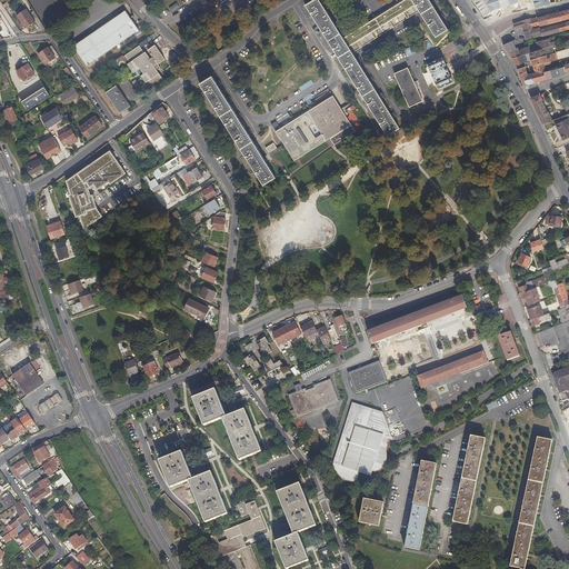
[(312,0),(307,3),(388,136),(399,129),(383,102),(352,51),(356,50),(347,36),(343,38),(320,0),(312,0)]
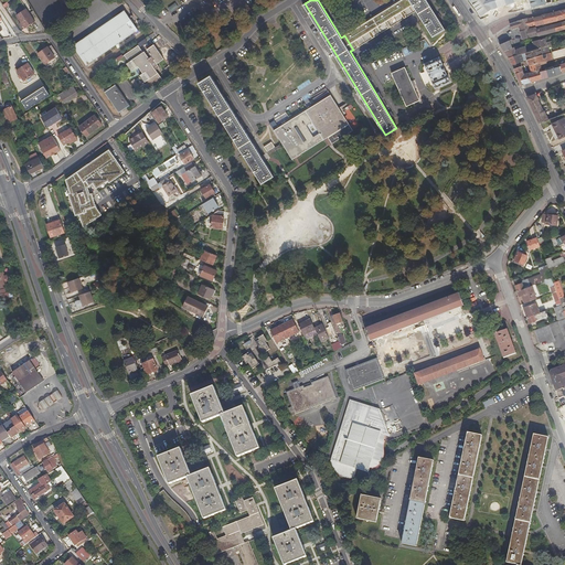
[(355,49),(417,10),(411,0),(403,0),(348,34),(344,35),(353,50),(355,49)]
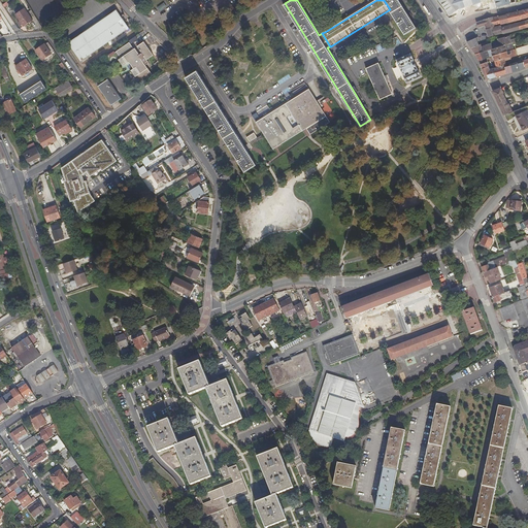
[(384,0),(390,9),(405,34),(417,27),(399,0),(384,0)]
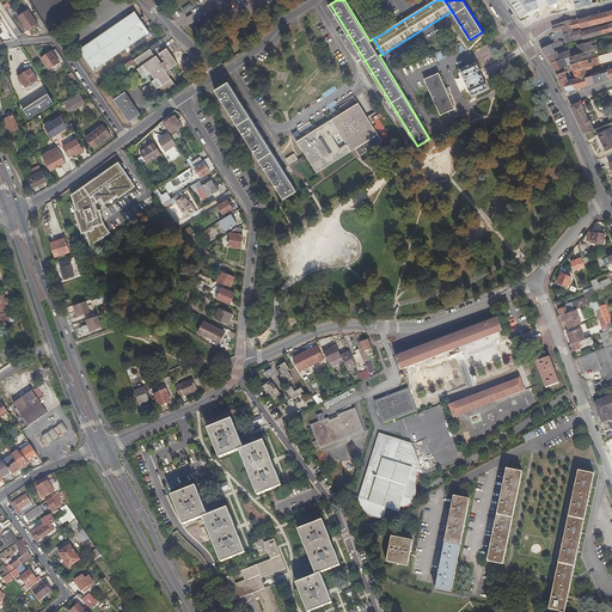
[(508,0),(521,18),(532,11),(550,5),(562,0),(563,0),(532,0),(527,4),(524,5),(522,2),(521,0),(508,0)]
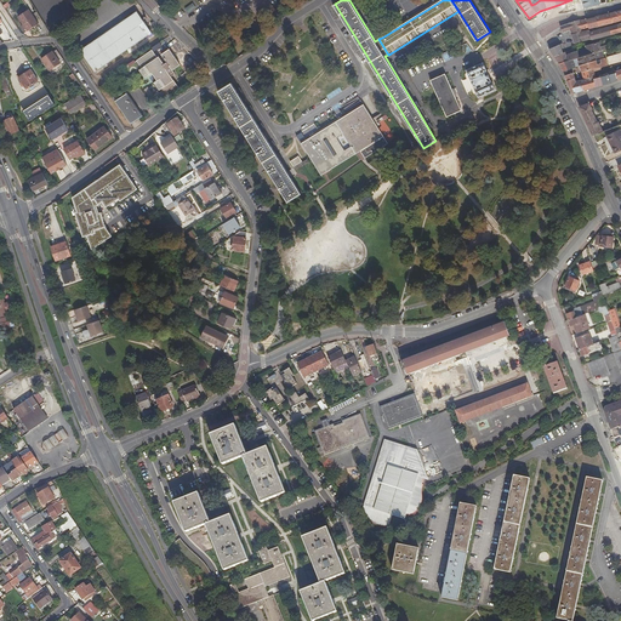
[(29,30),(39,23),(29,9),(18,16),(24,23),(27,28),(29,30)]
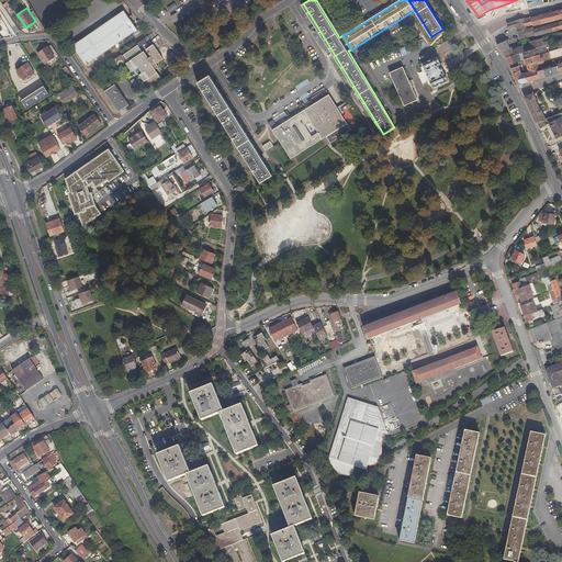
[(136,29),(133,24),(123,10),(113,18),(120,27),(86,52),(78,42),(71,45),(85,65),(133,31),(136,29)]
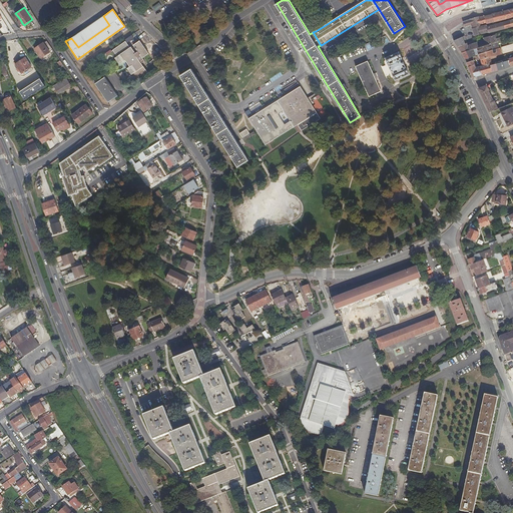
[(492,14),(494,23),(507,19),(504,11),(492,14)]
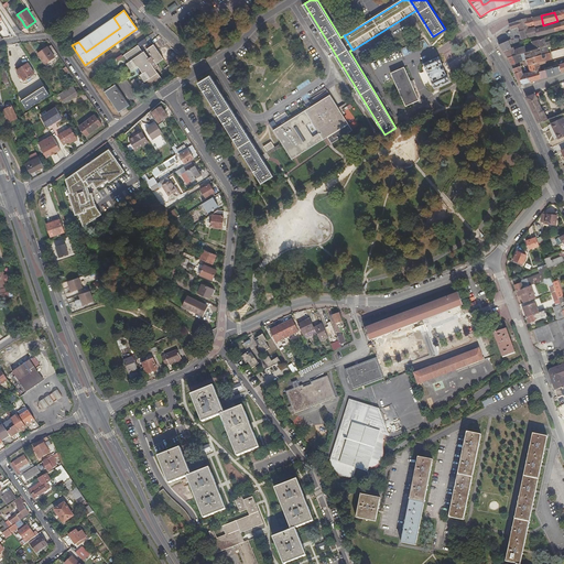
[(537,26),(543,25),(541,15),(534,18),(537,26)]
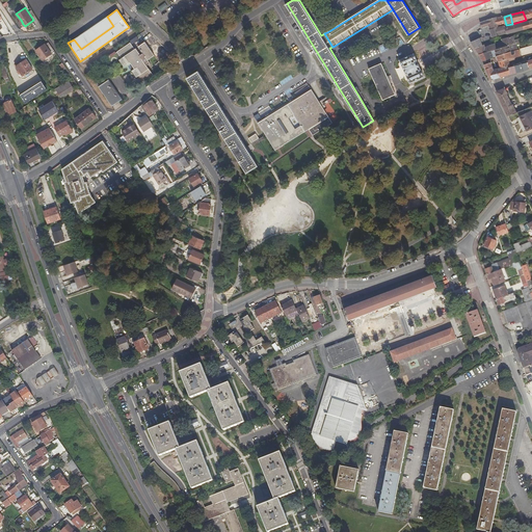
[(81,49),(113,26),(107,17),(74,40),(81,49)]
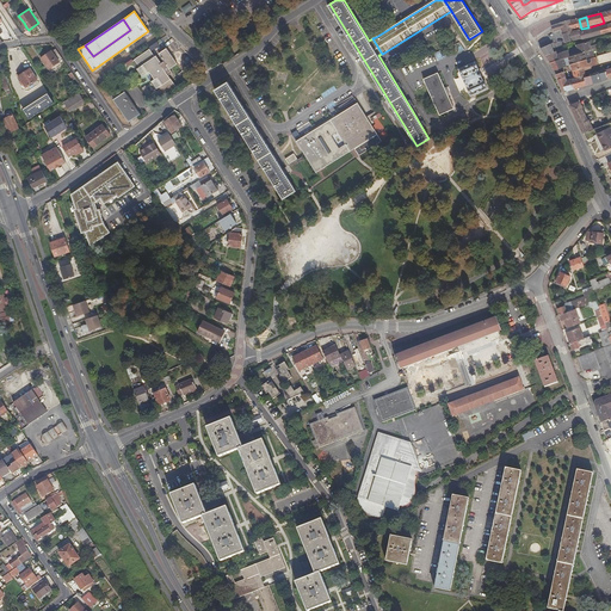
[(569,31),(574,29),(575,30),(581,29),(579,19),(567,22),(569,31)]
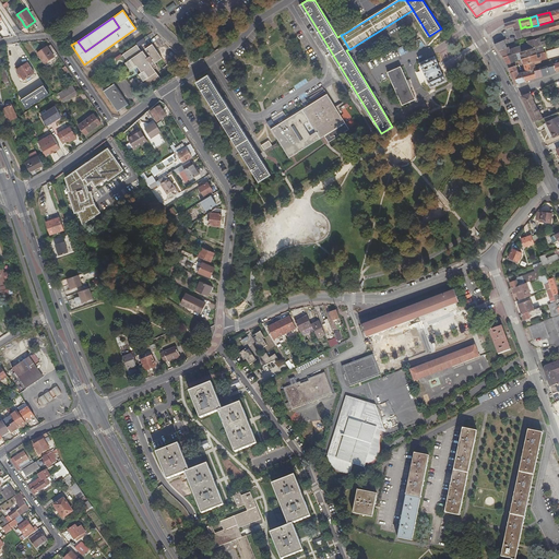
[(521,28),(519,20),(516,21),(511,22),(506,24),(507,30),(514,26),(515,31),(521,28)]
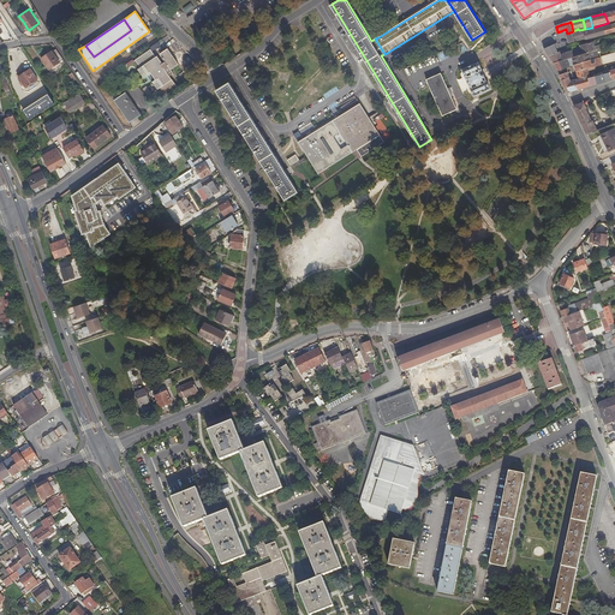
[(614,31),(614,24),(585,33),(587,40),(614,31)]
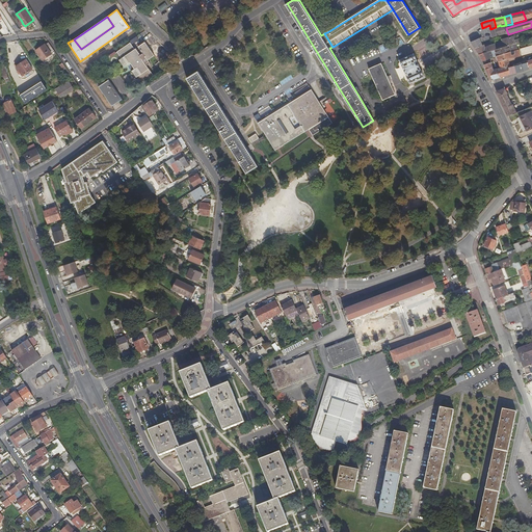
[(501,34),(507,34),(508,34),(506,28),(506,27),(501,28),(501,26),(500,25),(496,27),(490,29),(494,36),(501,34)]
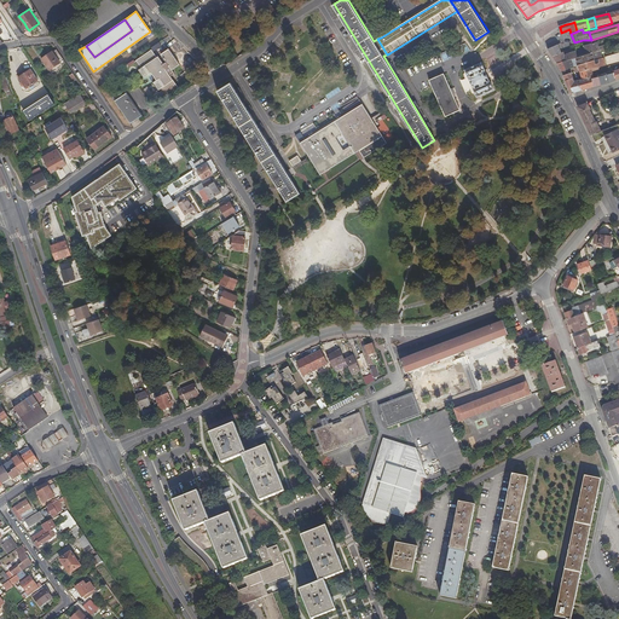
[(579,57),(602,50),(607,48),(606,45),(599,46),(597,41),(590,45),(589,41),(585,42),(586,47),(584,46),(583,50),(577,51),(579,57)]
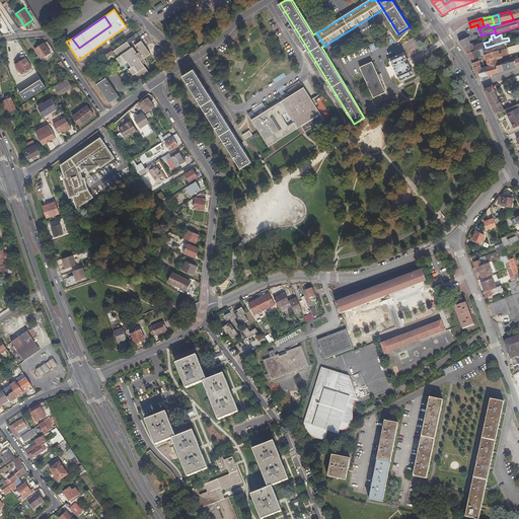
[(463,48),(472,43),(470,39),(468,40),(467,38),(459,42),(463,48)]
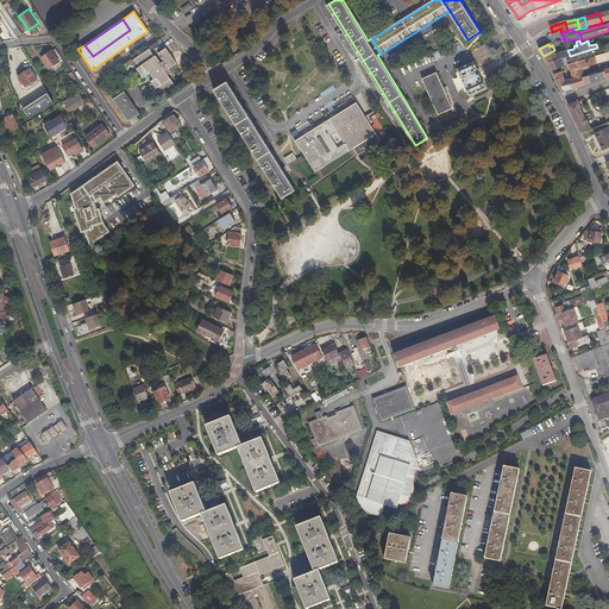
[(149,70),(154,77),(152,79),(163,94),(175,86),(167,74),(171,70),(169,67),(177,62),(167,46),(158,52),(164,60),(161,62),(155,55),(154,55),(149,48),(135,57),(139,66),(138,67),(143,74),(149,70)]
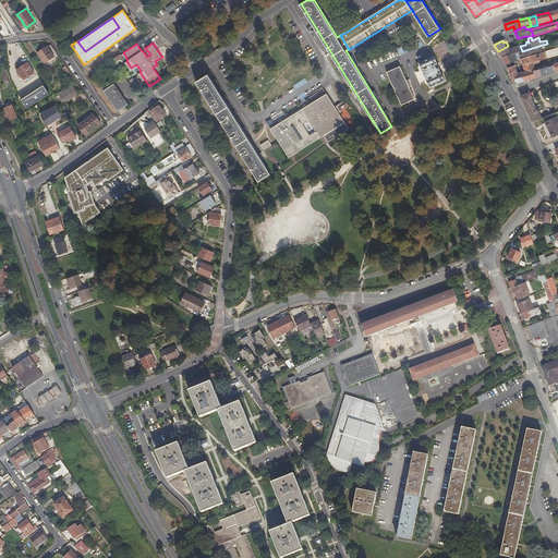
[(502,58),(513,52),(519,51),(522,51),(520,46),(519,43),(516,44),(517,46),(510,48),(509,46),(508,46),(498,51),(502,58)]
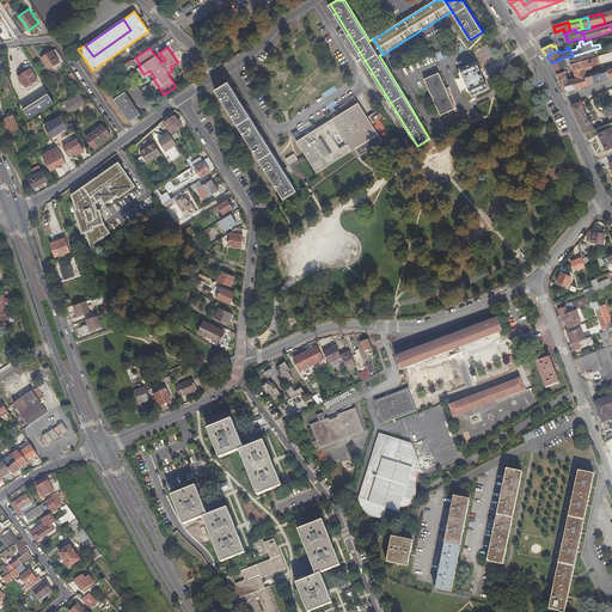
[(59,61),(63,59),(56,48),(51,50),(50,50),(41,57),(50,72),(61,65),(59,61)]
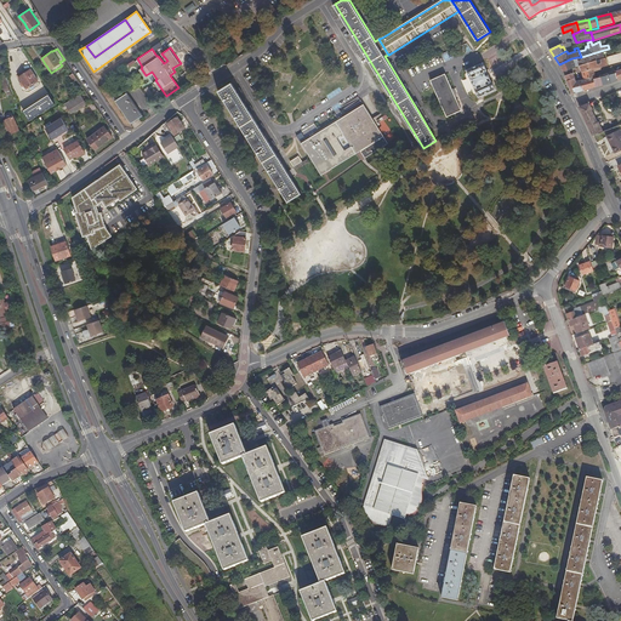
[(605,57),(604,50),(581,57),(577,57),(580,66),(597,61),(597,60),(605,57)]
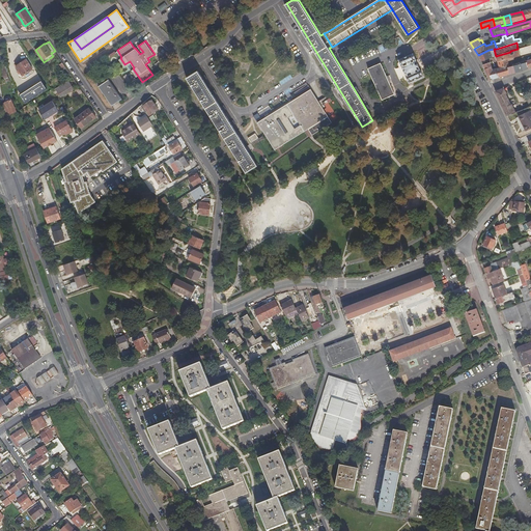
[(490,52),(488,50),(478,55),(482,62),(488,59),(490,58),(488,53),(490,52)]
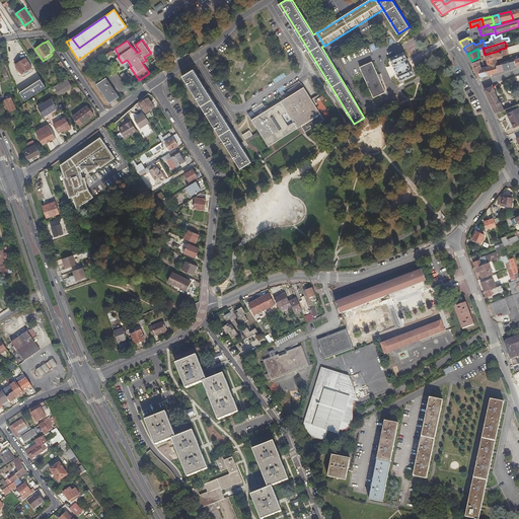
[(487,60),(502,56),(509,54),(507,49),(502,50),(503,53),(500,54),(499,51),(485,55),(487,60)]
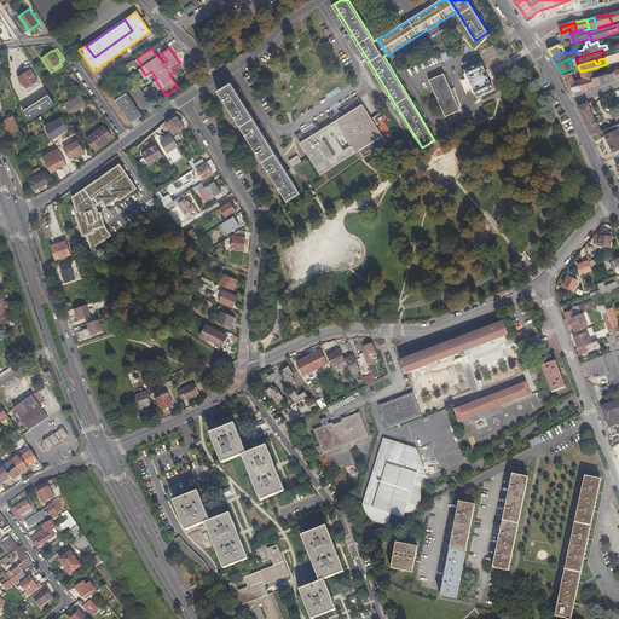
[(464,69),(478,96),(493,88),(481,62),(464,69)]
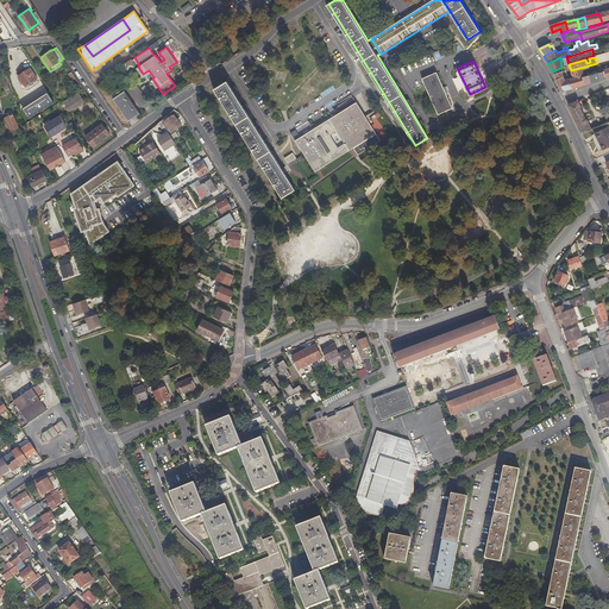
[(590,68),(589,66),(571,70),(573,77),(584,75),(583,69),(590,68)]
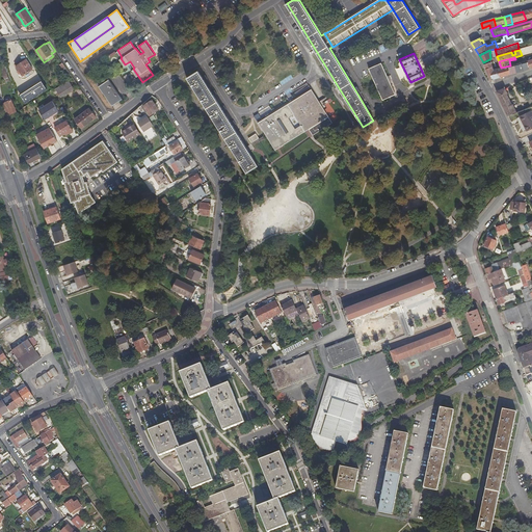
[(23,75),(32,69),(26,59),(17,64),(23,75)]
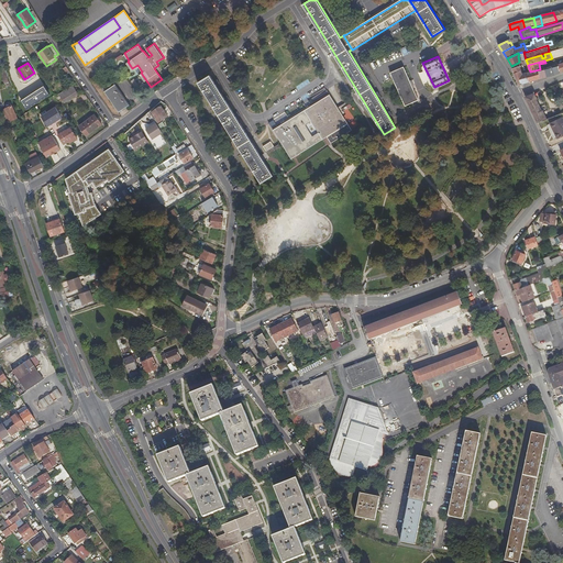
[(405,105),(418,99),(404,66),(390,72),(405,105)]
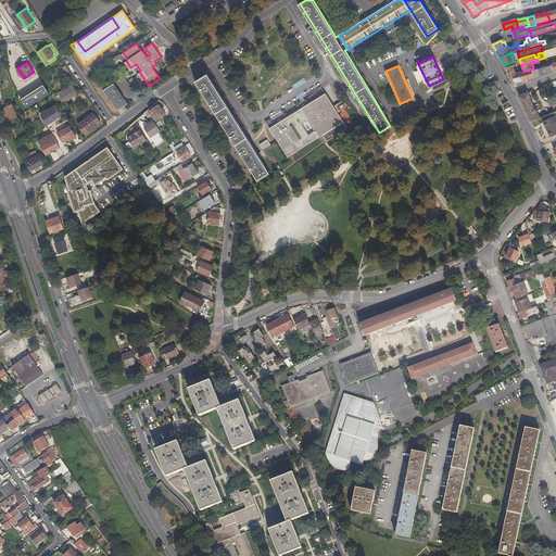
[(554,72),(551,65),(548,66),(539,68),(540,76),(554,72)]
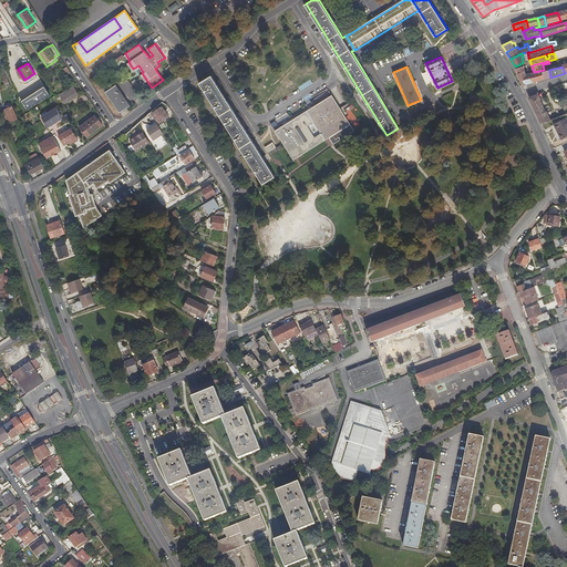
[(544,70),(534,72),(531,73),(534,83),(544,80),(542,72),(544,71),(544,70)]
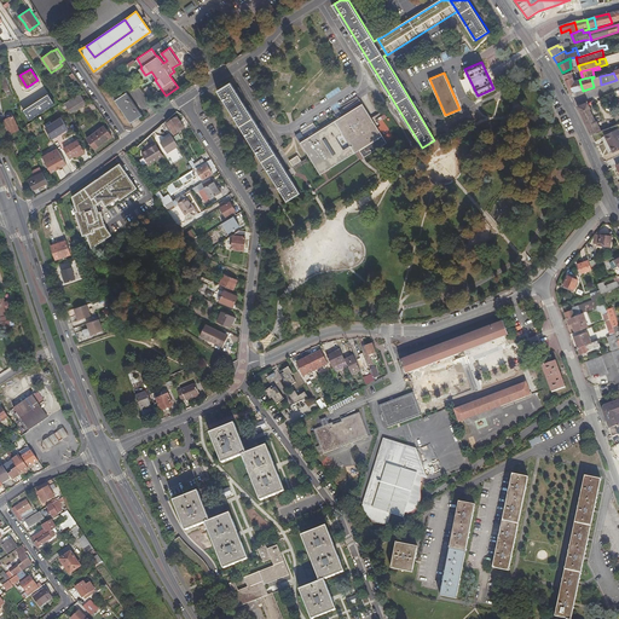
[(591,79),(594,87),(601,85),(600,76),(594,77),(591,79)]
